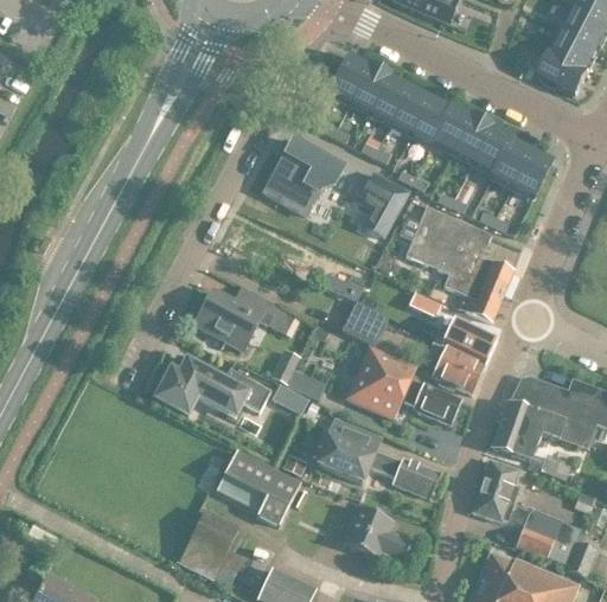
[(391,0),(448,24),(458,0),(391,0)]
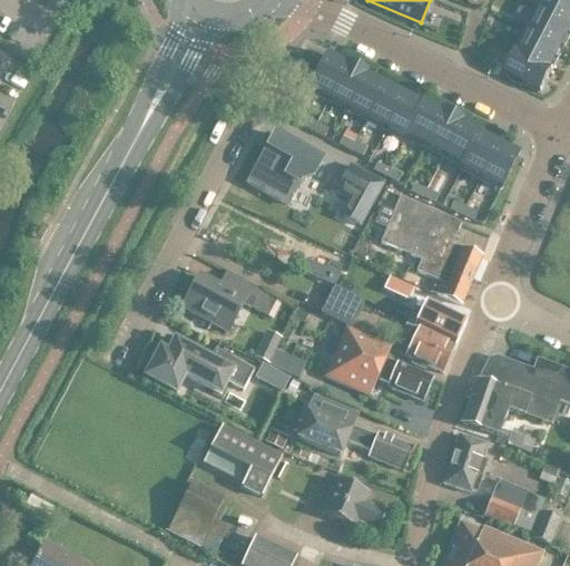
[(540,0),(538,6),(569,22),(569,0),(540,0)]
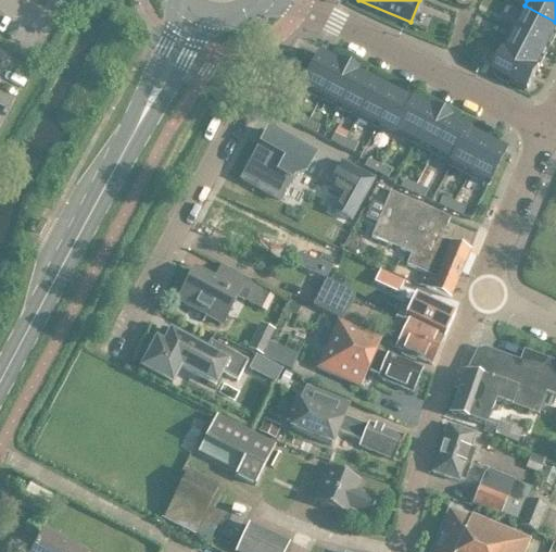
[(555,22),(525,5),(514,26),(548,45),(555,30),(555,22)]
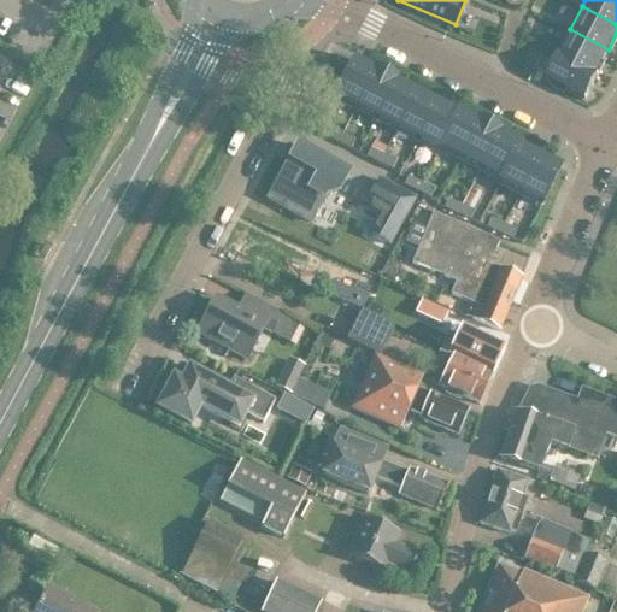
[(598,71),(609,49),(570,29),(559,51),(558,49),(557,52),(598,74),(599,71),(598,71)]
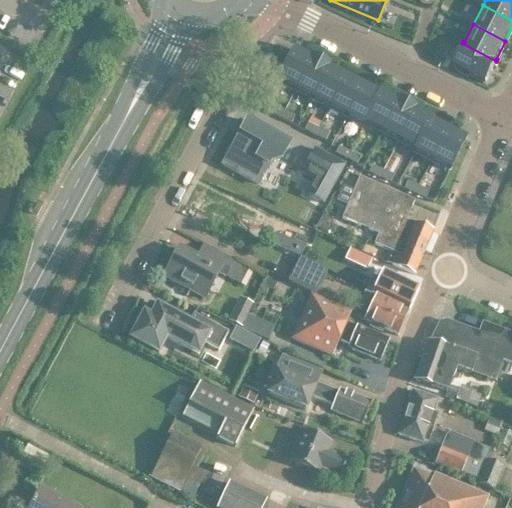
[(461,44),(462,44),(453,62),(452,61),(451,64),(456,67),(456,68),(468,75),(468,73),(485,82),(496,61),(462,43),(461,44)]
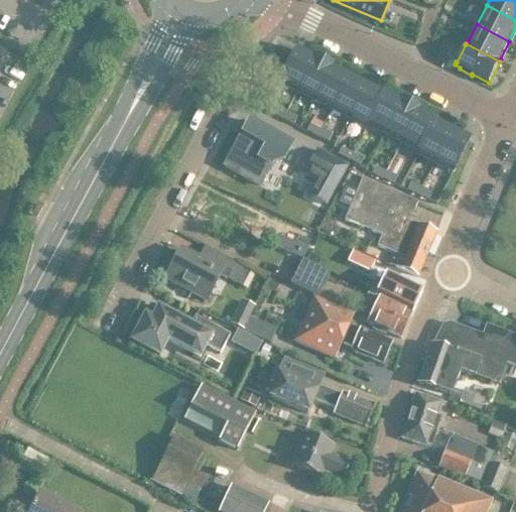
[(312,55),(295,46),(278,79),(296,88),(312,55)]
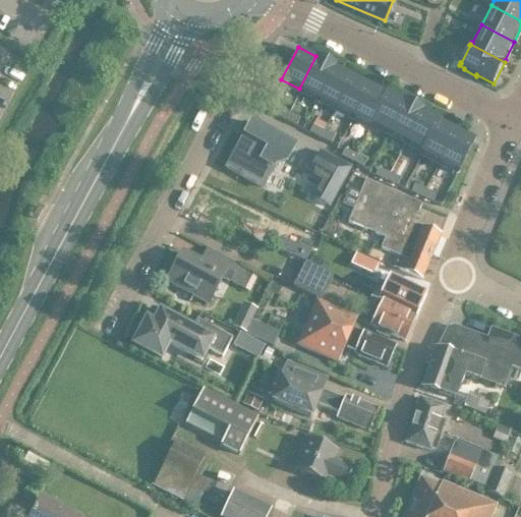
[(299,89),(316,98),(333,65),(315,56),(299,89)]
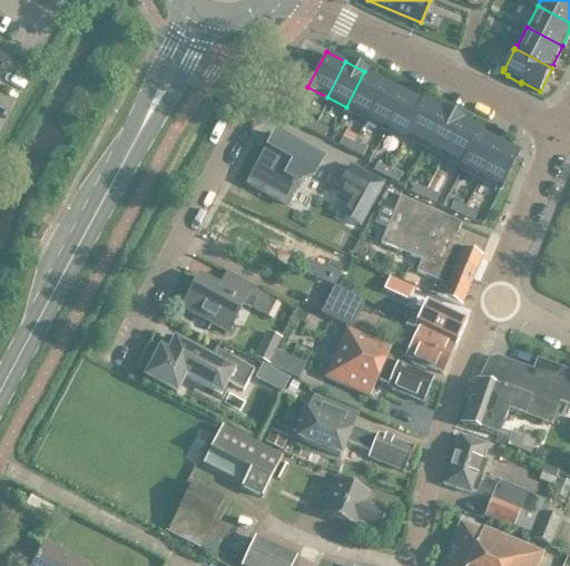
[(346,107),(365,117),(384,81),(364,71),(346,107)]
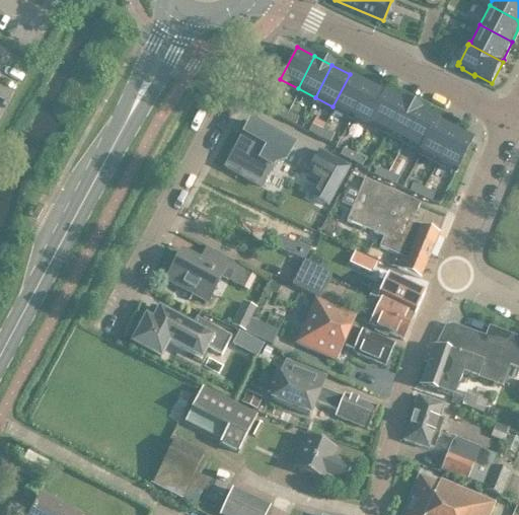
[(350,74),(332,106),(350,116),(367,83),(350,74)]
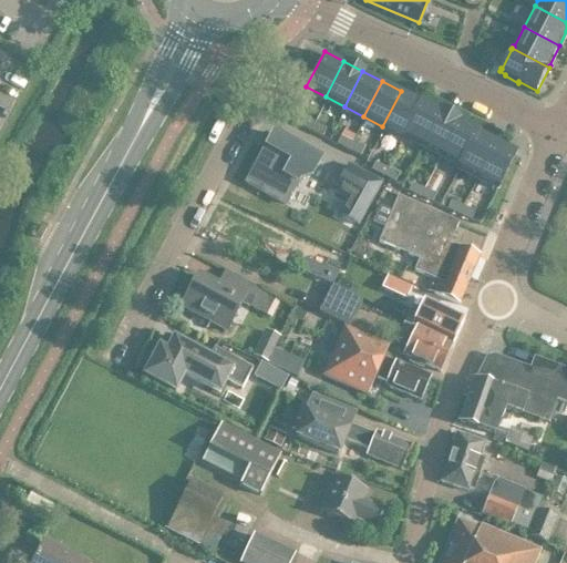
[(419,100),(401,91),(382,126),(401,136),(421,99),(420,98),(419,100)]
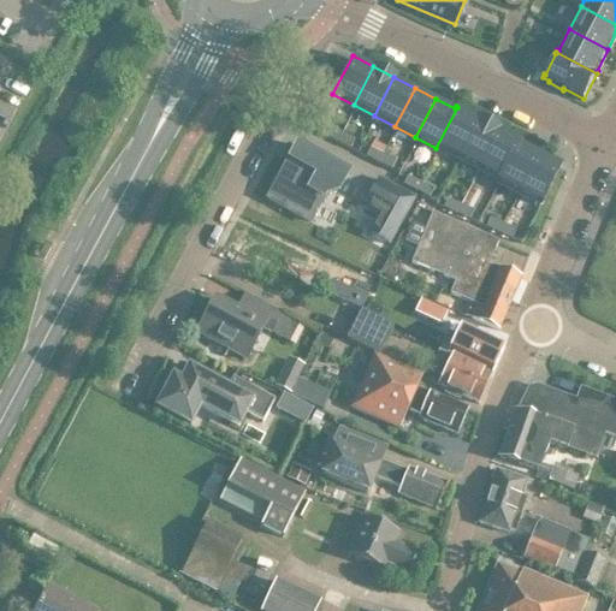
[(478,118),(457,107),(436,148),(437,148),(438,146),(457,156),(478,118)]
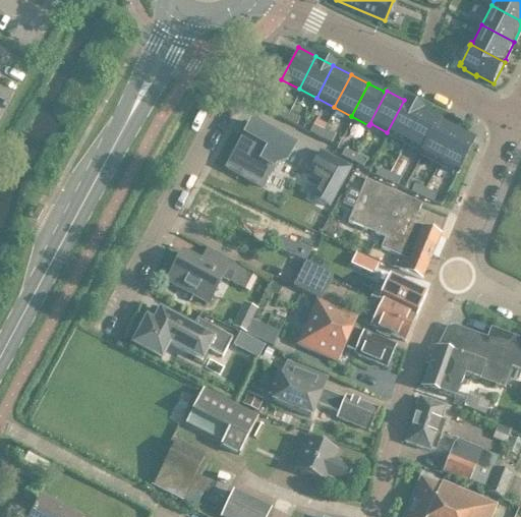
[(404,140),(421,109),(404,100),(387,132),(404,140)]
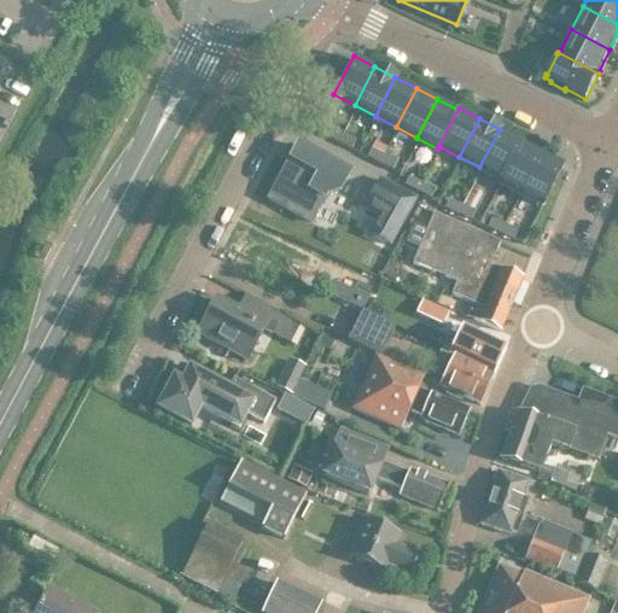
[(325,133),(337,139),(342,130),(330,123),(325,133)]
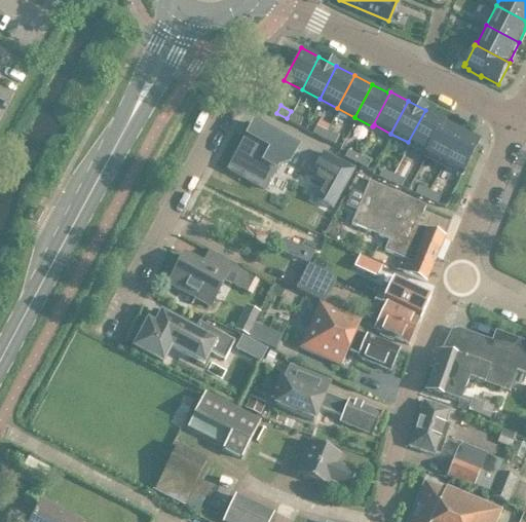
[(443,118),(425,110),(408,142),(424,151),(423,153),(424,154),(443,118)]
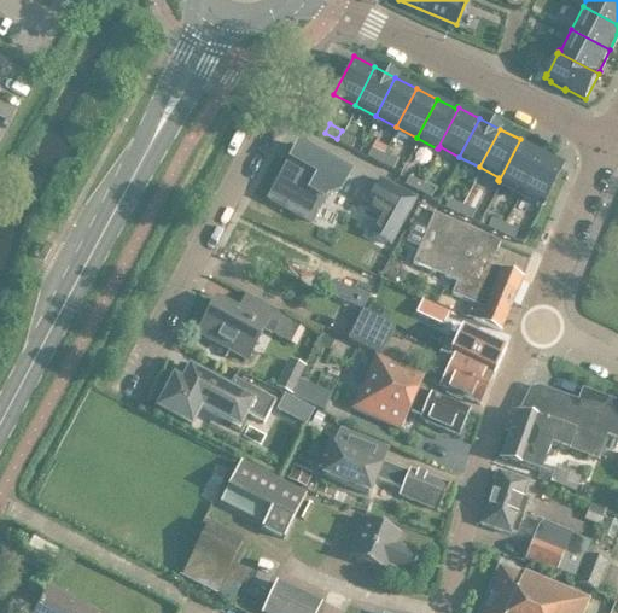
[(350,145),(354,136),(342,130),(337,139),(350,145)]
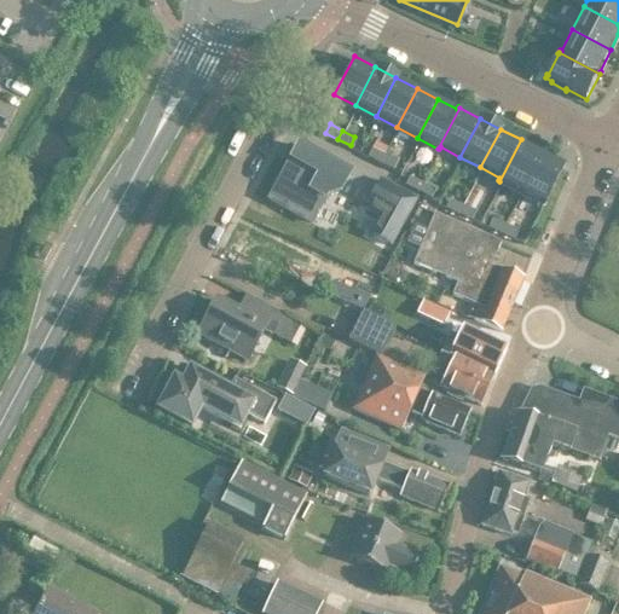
[(541,152),(520,143),(522,140),(521,139),(499,181),(520,191),(541,152)]
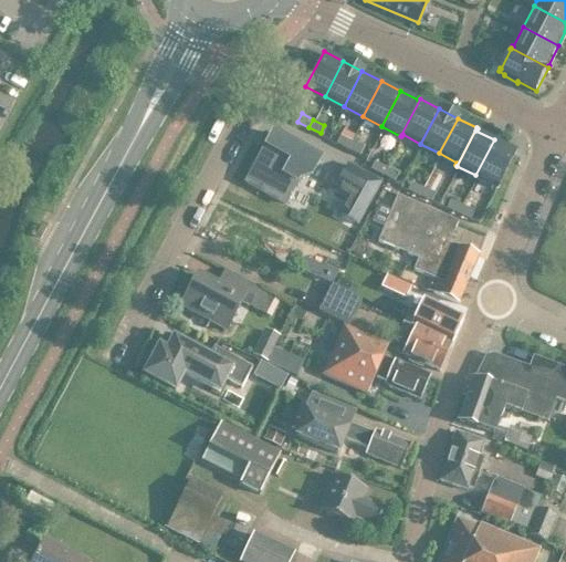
[(273,131),(247,178),(284,199),(303,165),(311,169),(318,155),(273,131)]
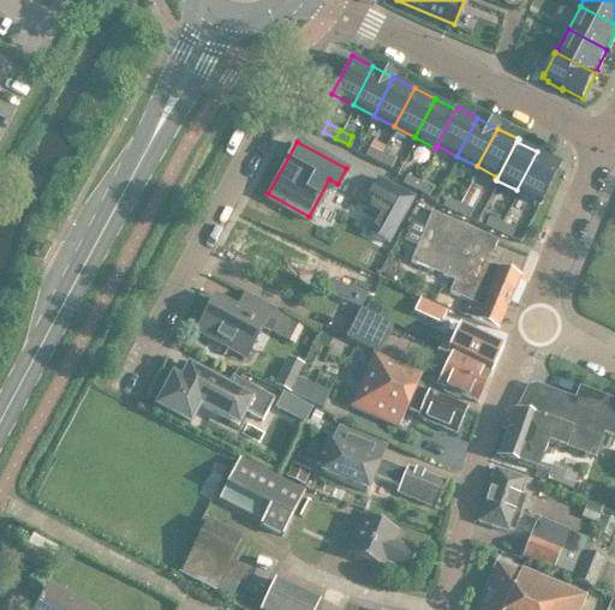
[(369,144),(364,153),(377,160),(381,150),(369,144)]
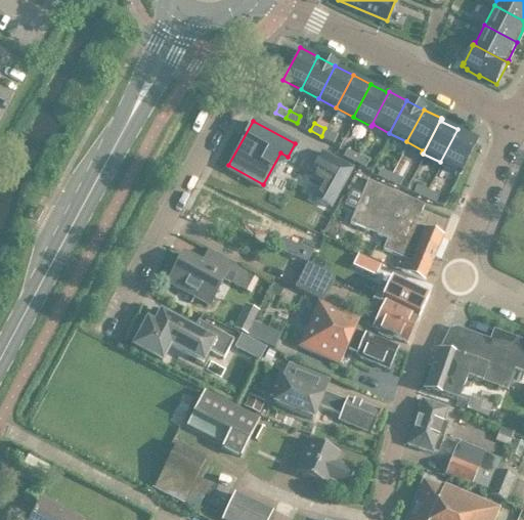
[(336,134),(324,128),(321,136),(332,141),(336,134)]
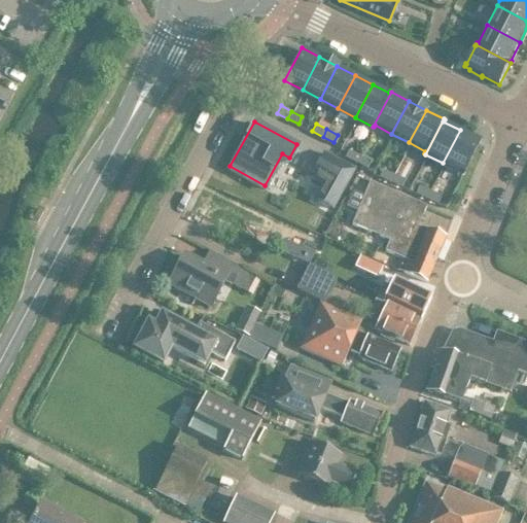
[(479,140),(460,130),(443,163),(461,173),(479,140)]
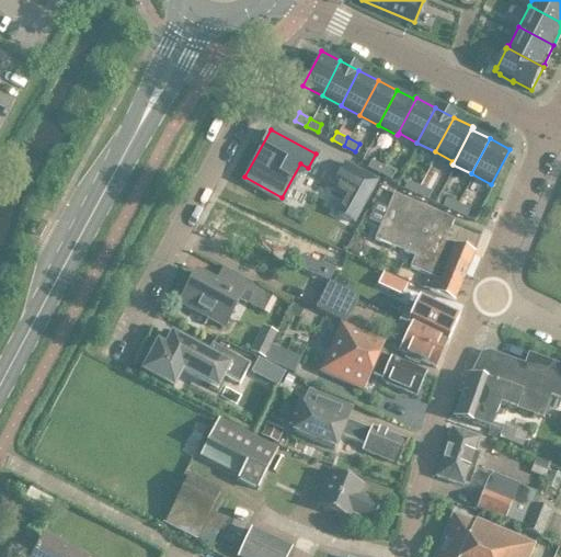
[(366,165),(378,171),(381,163),(370,157),(366,165)]
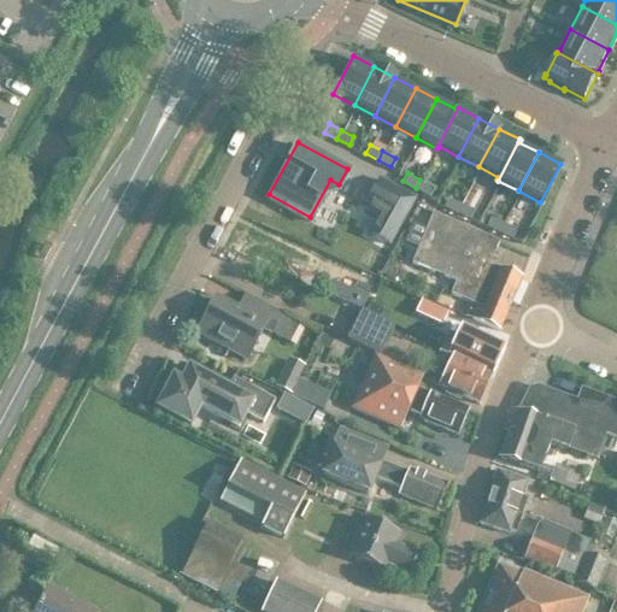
[(377,177),(362,204),(376,212),(368,229),(389,241),(413,196),(377,177)]
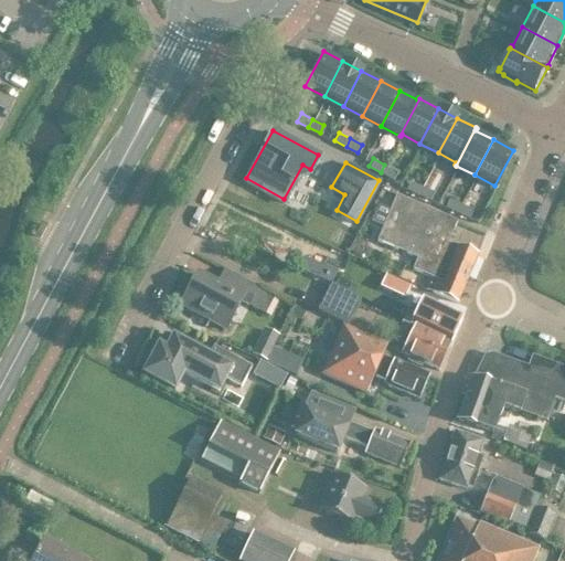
[(396,170),(384,165),(381,172),(392,178),(396,170)]
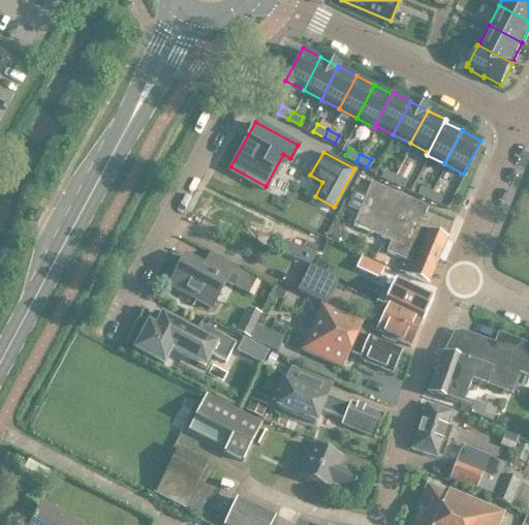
[(380,176),(392,180),(395,173),(383,167),(380,176)]
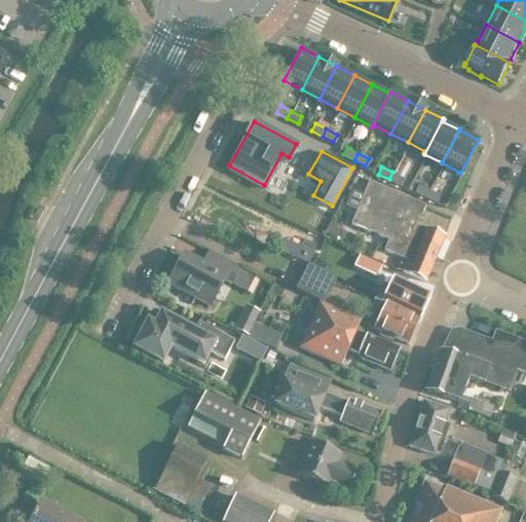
[(404,177),(392,172),(389,179),(400,184),(404,177)]
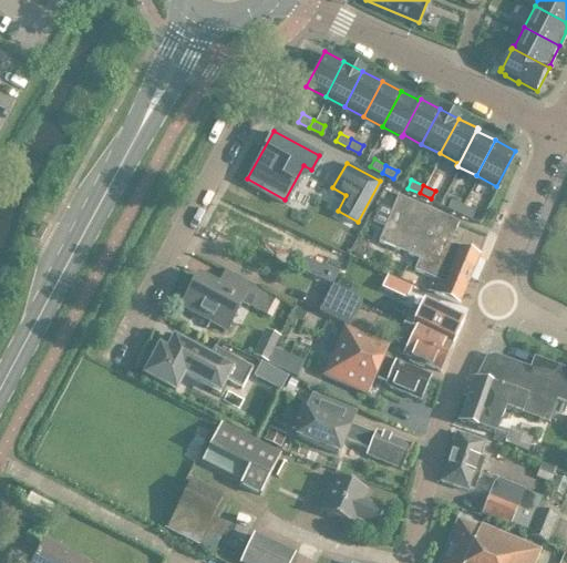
[(439,264),(449,241),(457,219),(398,194),(379,238),(419,256),(414,267),(433,276),(439,264)]
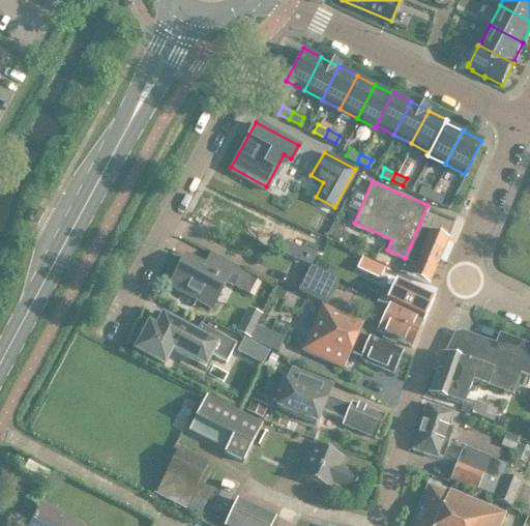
[(417,193),(429,197),(432,190),(421,184),(417,193)]
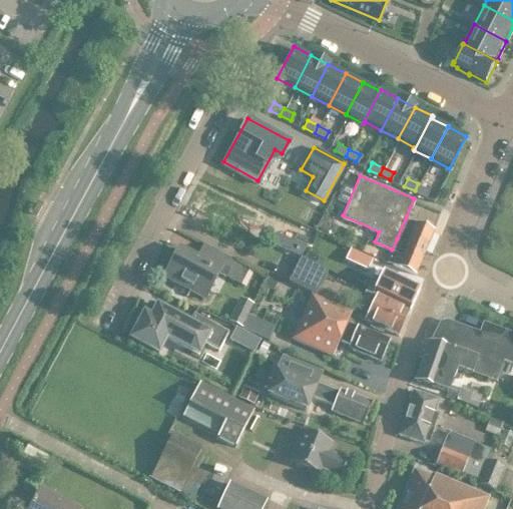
[(418,183),(415,190),(426,195),(429,188),(418,183)]
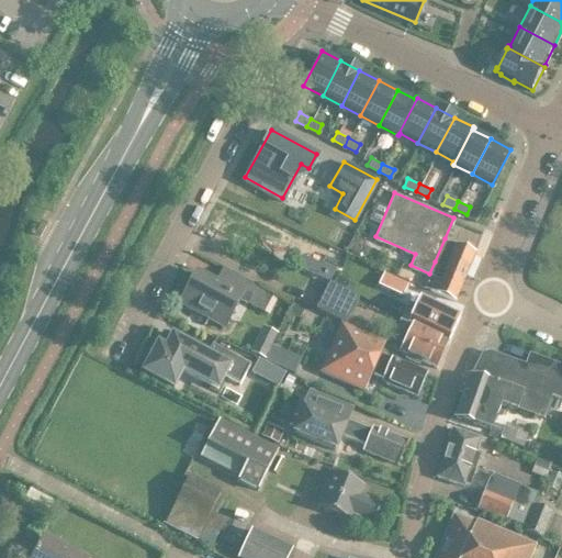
[(231,204),(220,227),(276,256),(288,233),(231,204)]
